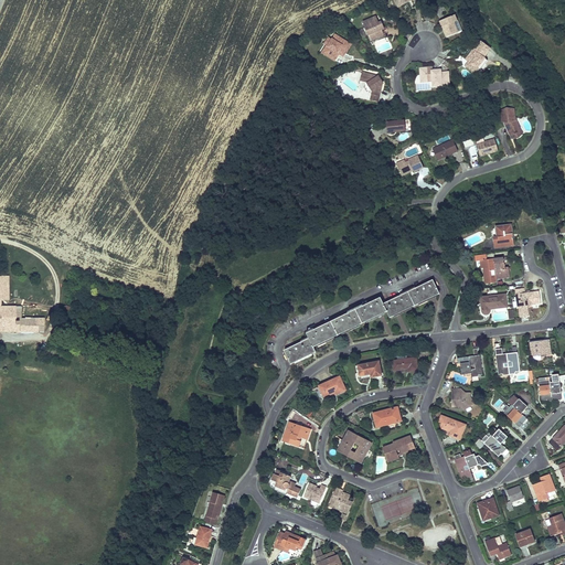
[(455,13),(439,20),(443,25),(444,24),(446,29),(445,30),(447,35),(461,29),(455,13)]
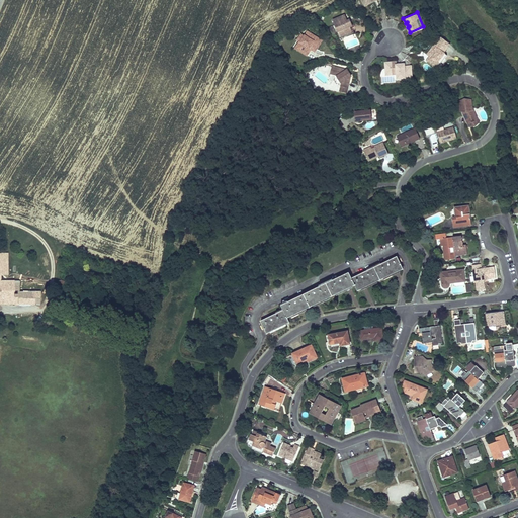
[(348,19),(346,14),(333,18),(339,33),(345,31),(345,32),(347,33),(352,31),(352,29),(351,25),(353,24),(352,20),(349,22),(348,19)]
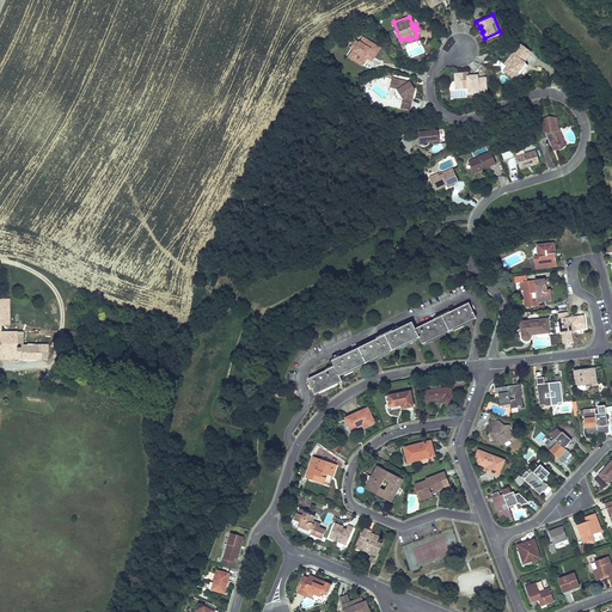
[(375,60),(383,48),(363,36),(360,42),(355,49),(354,49),(349,57),(362,66),(368,55),(375,60)]
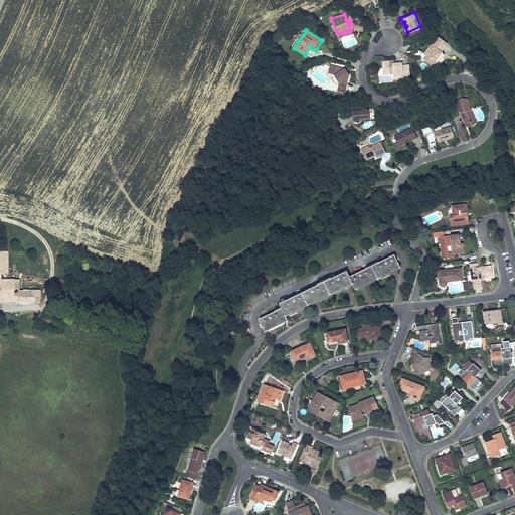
[(427,55),(423,59),(428,63),(433,58),(435,60),(440,54),(437,52),(439,49),(441,51),(448,42),(438,35),(424,53),(427,55)]
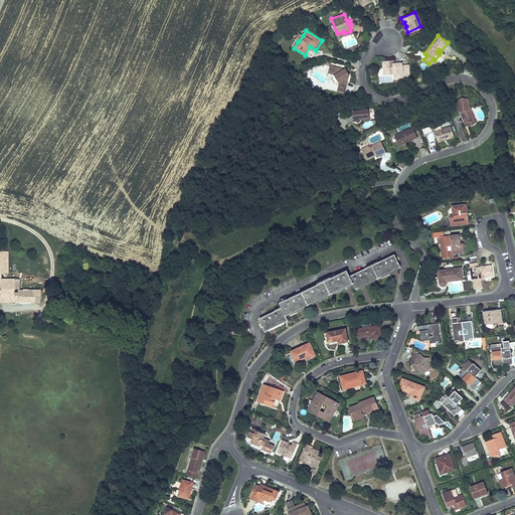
[(305,55),(306,56),(310,49),(314,52),(316,50),(310,46),(305,55)]
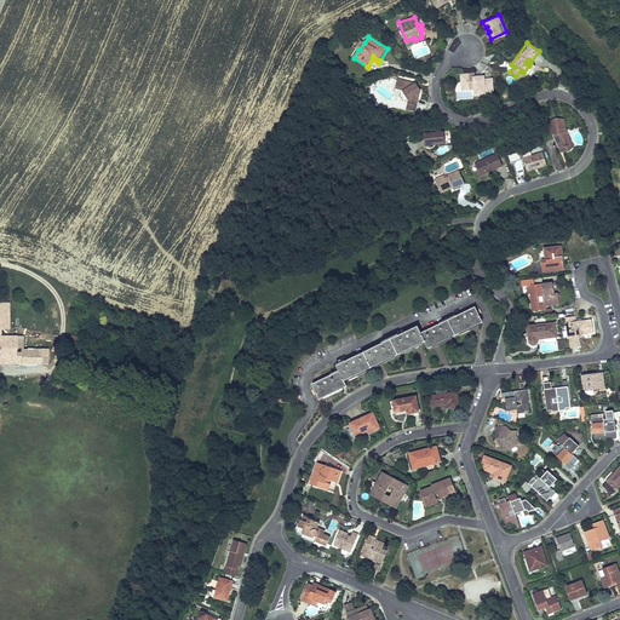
[(523,81),(534,64),(530,62),(528,59),(526,63),(529,65),(523,73),(521,70),(516,76),(523,81)]
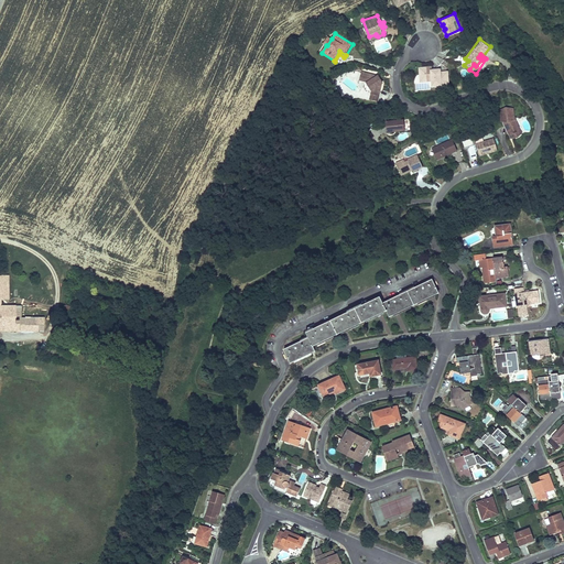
[(432,69),(432,66),(420,67),(421,74),(425,74),(425,79),(432,79),(432,84),(441,84),(441,85),(447,85),(447,75),(448,75),(448,72),(440,72),(436,72),(436,69),(432,69)]
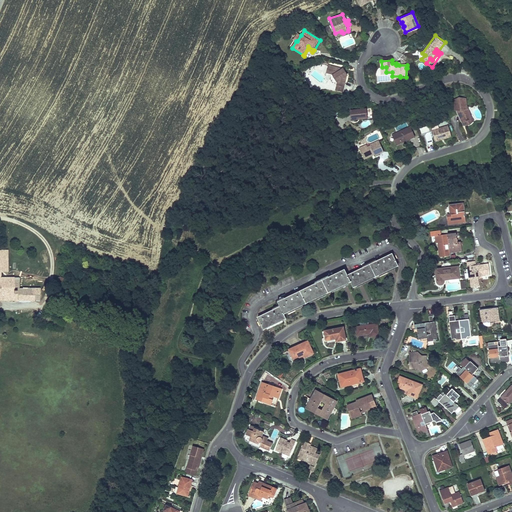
[(341,67),(328,64),(326,71),(334,73),(337,79),(337,84),(344,85),(346,74),(347,74),(344,66),(342,67),(341,67)]
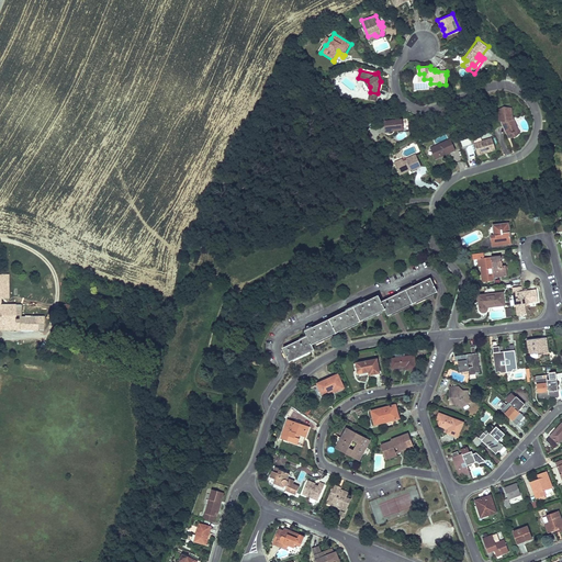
[(503,108),(498,109),(499,120),(501,120),(502,120),(508,133),(512,132),(513,132),(515,131),(518,128),(515,122),(513,121),(510,107),(506,108),(506,105),(503,107),(503,108)]
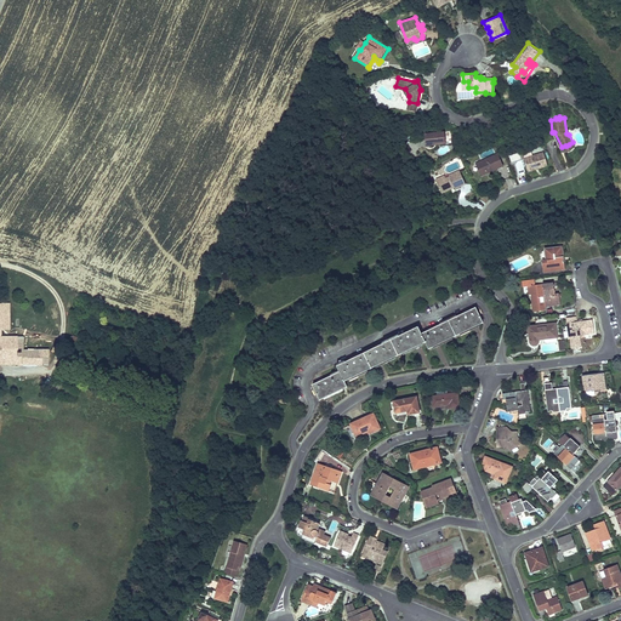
[(433,142),(445,141),(444,130),(425,132),(426,144),(434,143),(433,142)]
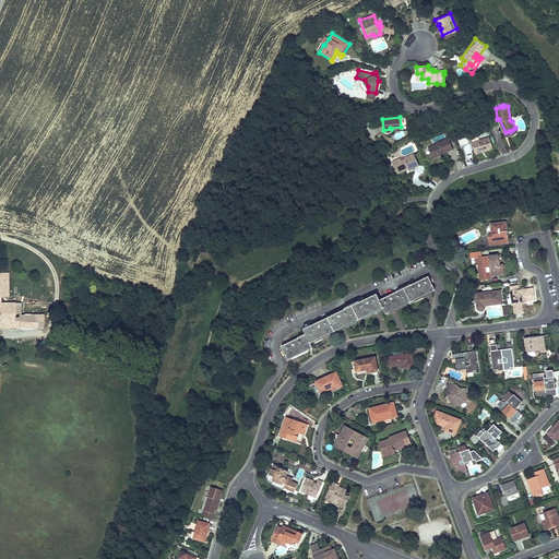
[(492,147),(489,135),(471,141),(475,153),(492,147)]
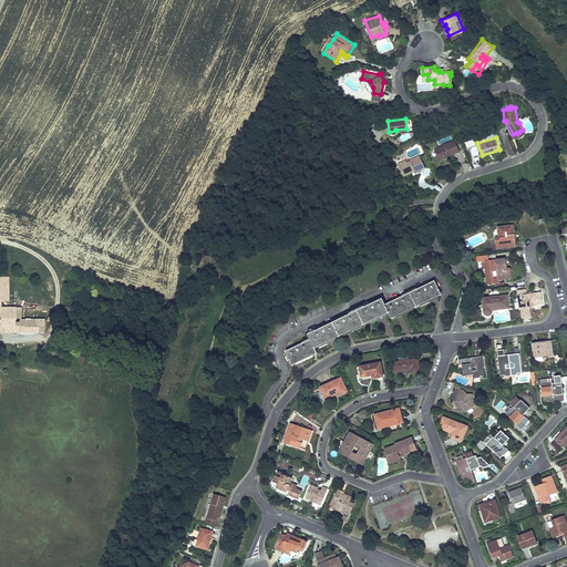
[(454,140),(434,148),(440,160),(445,156),(444,154),(446,154),(447,155),(459,151),(454,140)]
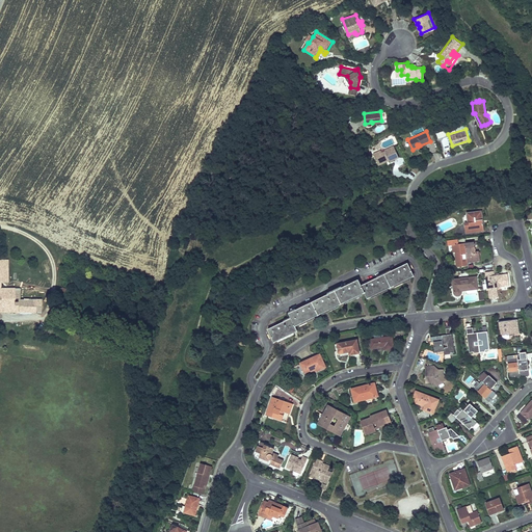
[(399,157),(394,145),(384,150),(384,151),(382,152),(374,156),(378,164),(386,161),(386,160),(389,159),(390,159),(390,161),(399,157)]
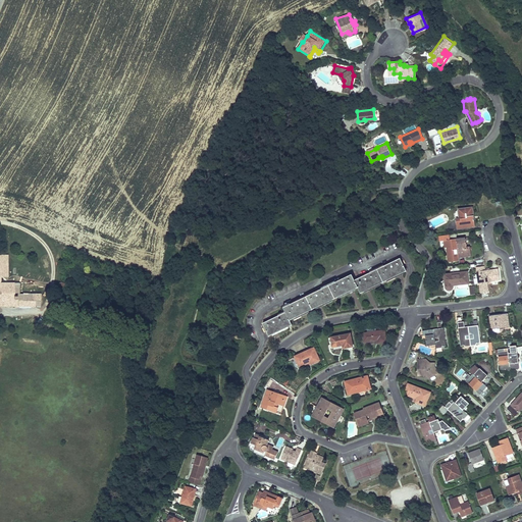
[(472,216),(471,208),(459,209),(459,210),(457,210),(456,211),(455,212),(455,214),(455,219),(456,219),(458,228),(472,227),(470,216),(472,216)]
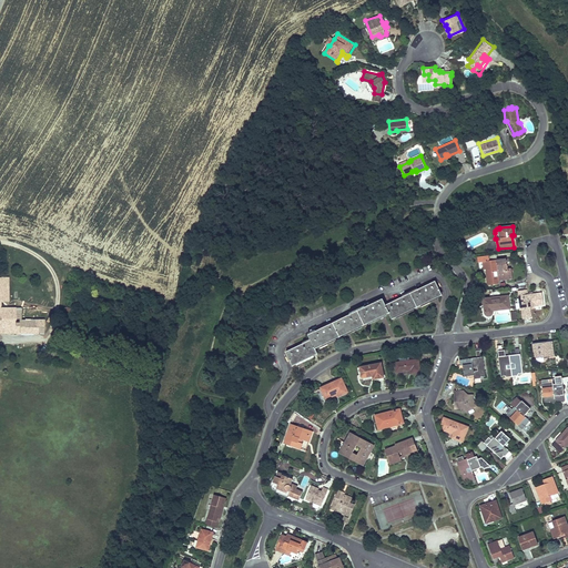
[(506,259),(496,260),(499,281),(513,279),(511,269),(507,269),(506,259)]
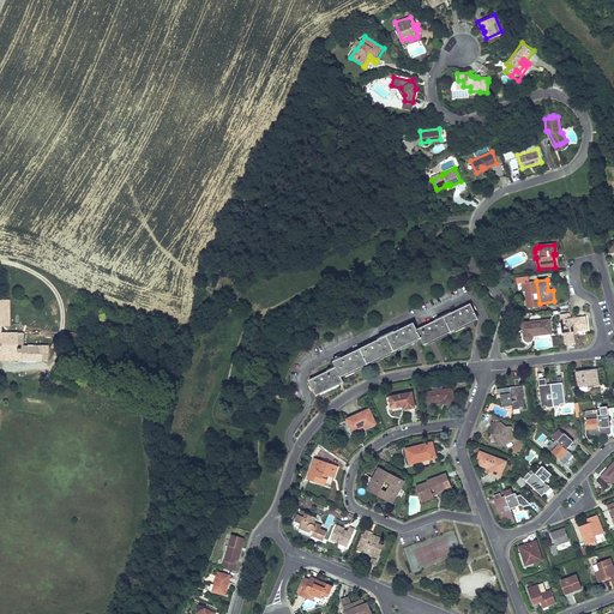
[(536,281),(522,283),(523,292),(525,292),(528,308),(540,306),(540,304),(536,281)]
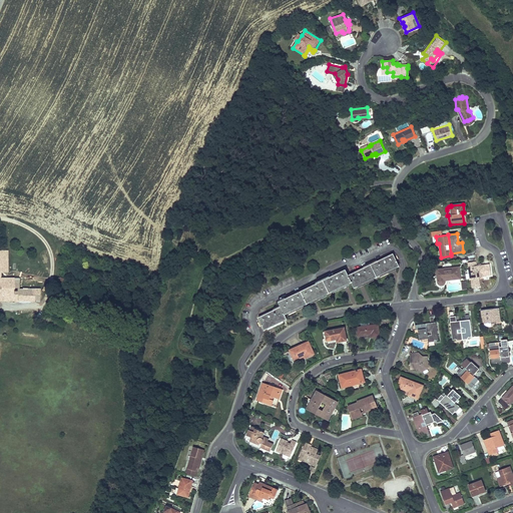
[(7,252),(0,251),(0,303),(19,303),(19,292),(19,280),(0,280),(1,273),(7,273),(7,252)]
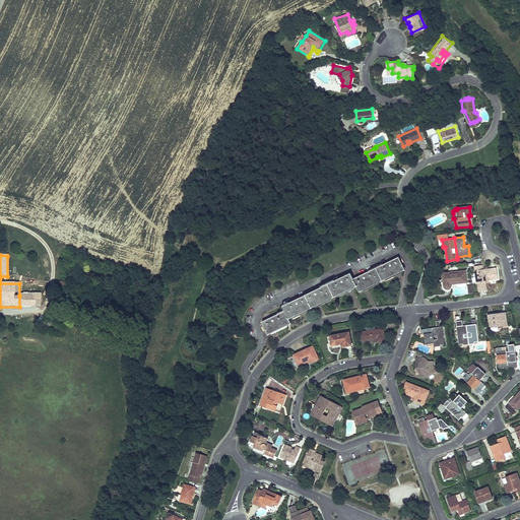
[(284,312),(262,322),(268,335),(290,324),(288,319),(356,286),(360,293),(404,270),(398,258),(353,279),(350,274),(282,307),(284,312)]
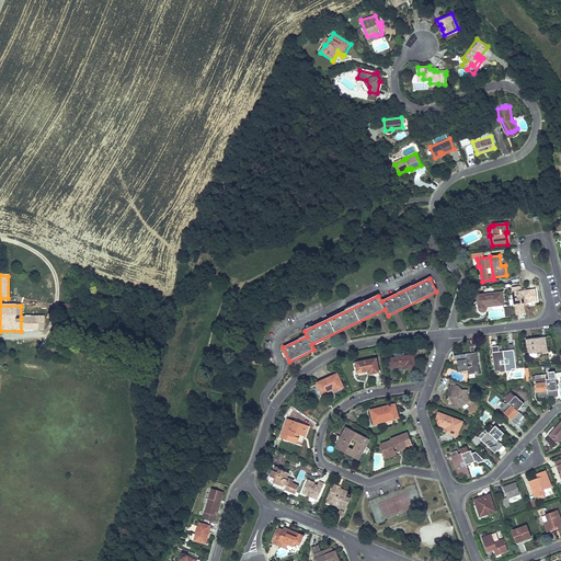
[(526,290),(513,293),(514,305),(515,305),(523,304),(528,302),(526,290)]
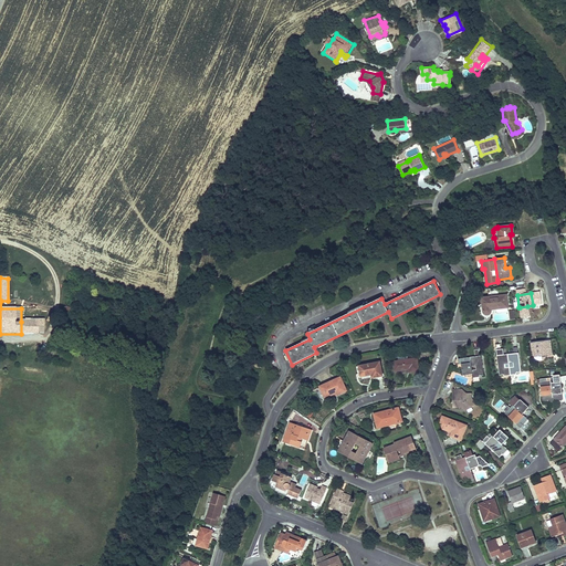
[(506,295),(482,297),(483,313),(484,314),(486,315),(489,315),(490,313),(491,312),(491,310),(507,307),(506,295)]
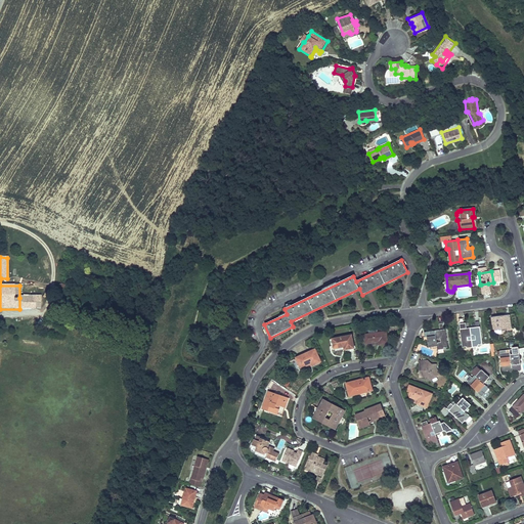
[(69,287),(60,284),(57,294),(64,296),(69,287)]
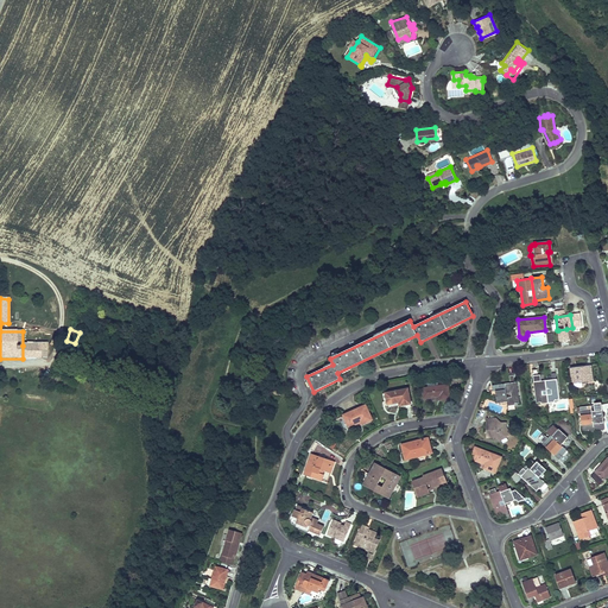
[(567,329),(558,330),(559,333),(564,331),(565,341),(569,340),(567,329)]
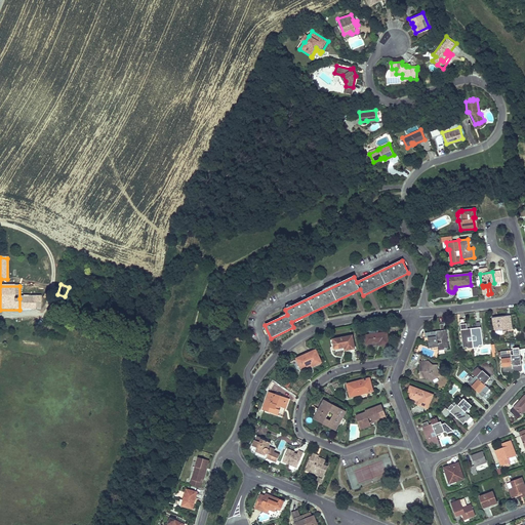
[(41,298),(19,298),(19,310),(41,310),(41,298)]
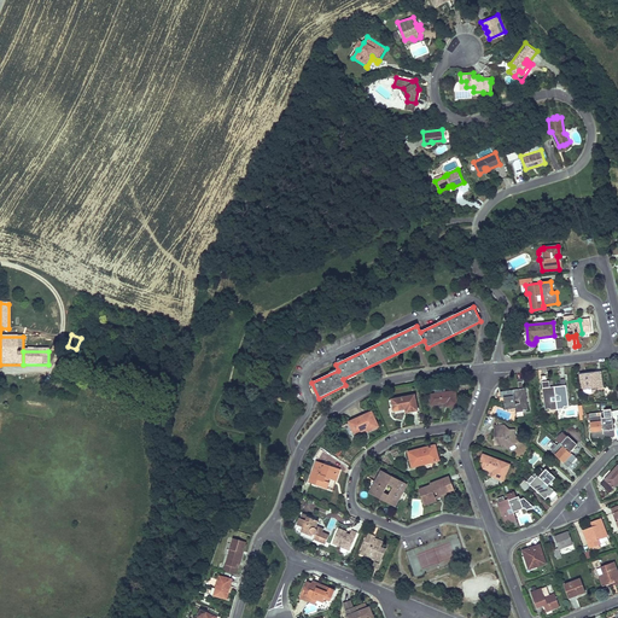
[(600,372),(579,374),(582,390),(602,386),(600,372)]
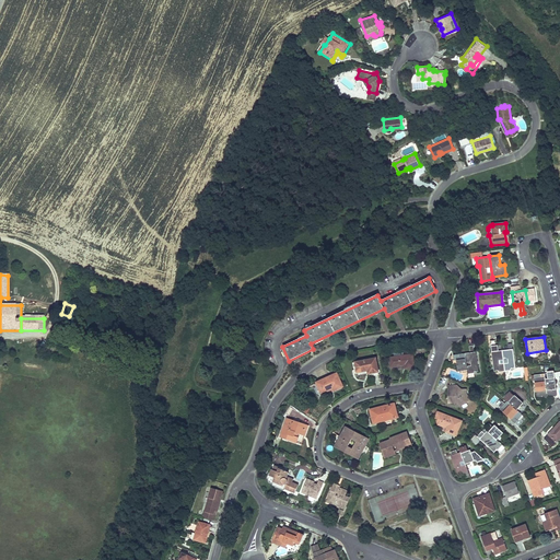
[(496,340),(490,340),(492,351),(491,352),(493,371),(499,371),(499,372),(505,371),(502,350),(499,351),(498,346),(496,346),(496,340)]
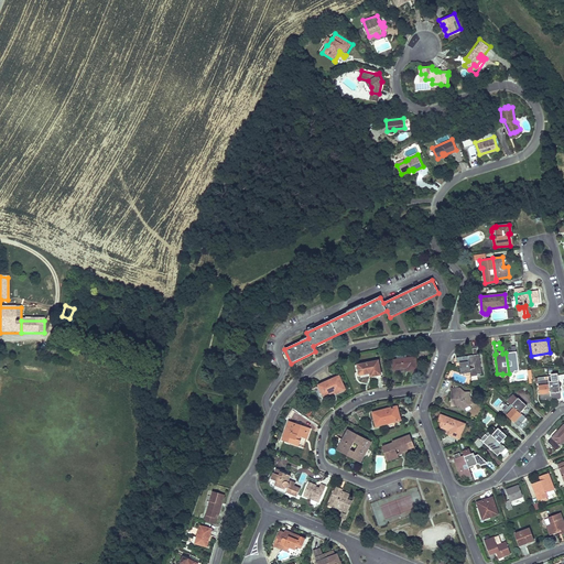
[(474,356),(468,356),(470,372),(472,377),(477,376),(477,375),(481,373),(479,355),(477,355),(476,346),(472,346),(473,350),(474,356)]
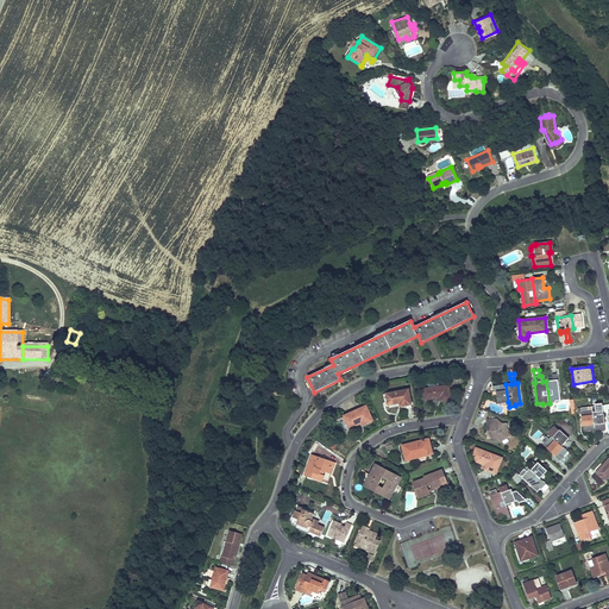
[(553,381),(546,381),(550,403),(556,402),(556,401),(560,401),(558,380),(557,380),(557,374),(552,374),(553,381)]
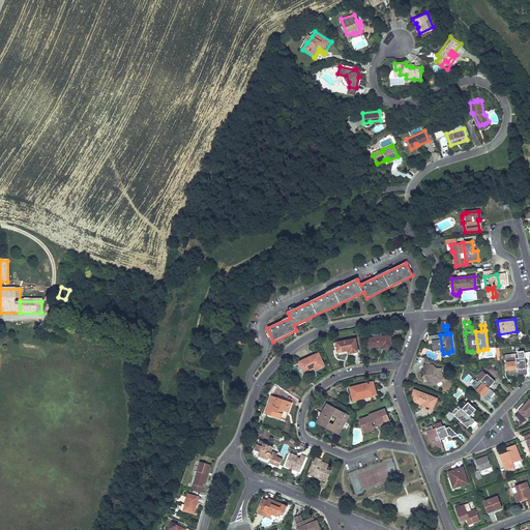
[(389,331),(381,332),(382,336),(373,339),(374,347),(383,346),(383,349),(392,347),(389,331)]
